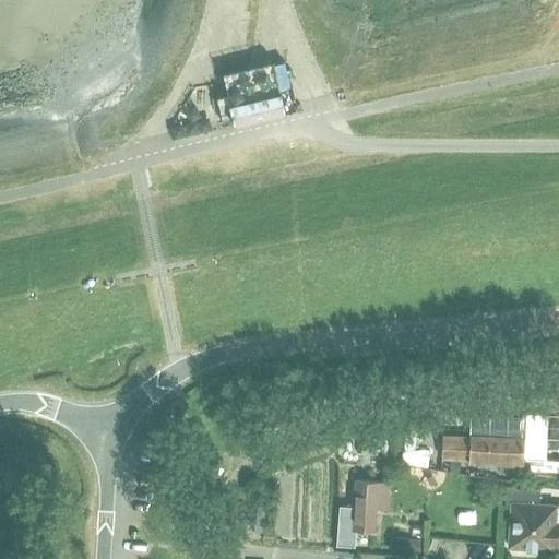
[(274,61),(222,73),(227,94),(233,118),(233,120),(234,126),(286,113),(284,105),(281,90),(290,87),(285,61),(274,64),(274,61)]
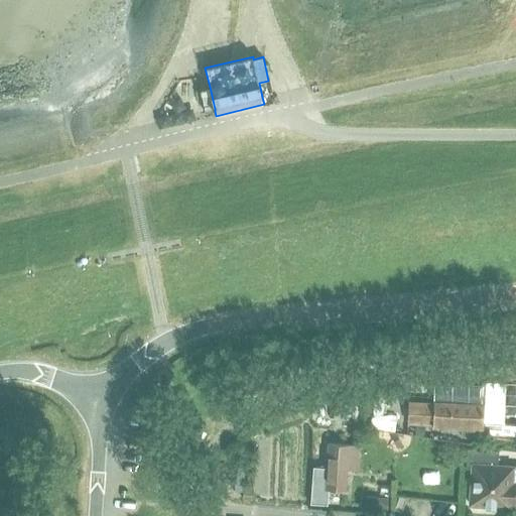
[(461,435),(481,436),(483,404),(433,402),(433,403),(408,402),(407,422),(432,424),(432,425),(462,427),(461,435)]
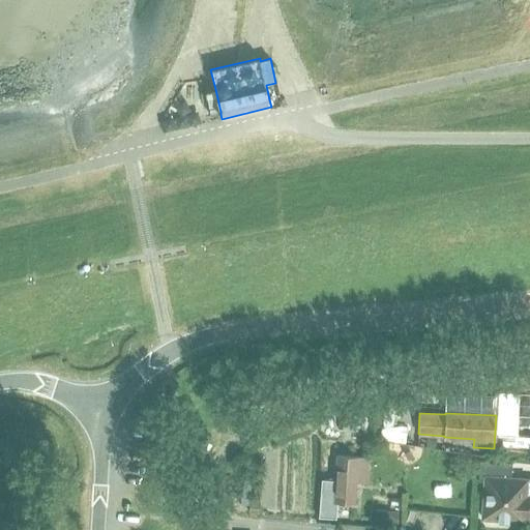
[(400,429),(394,415),(377,422),(382,436),(400,429)]
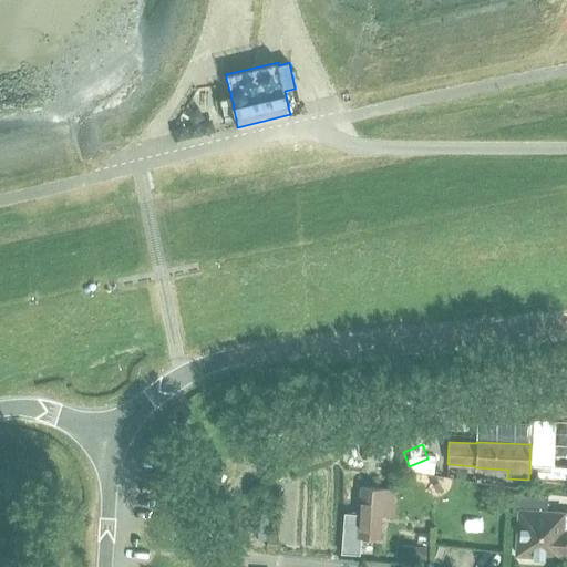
[(538,482),(565,484),(566,473),(539,472),(538,482)]
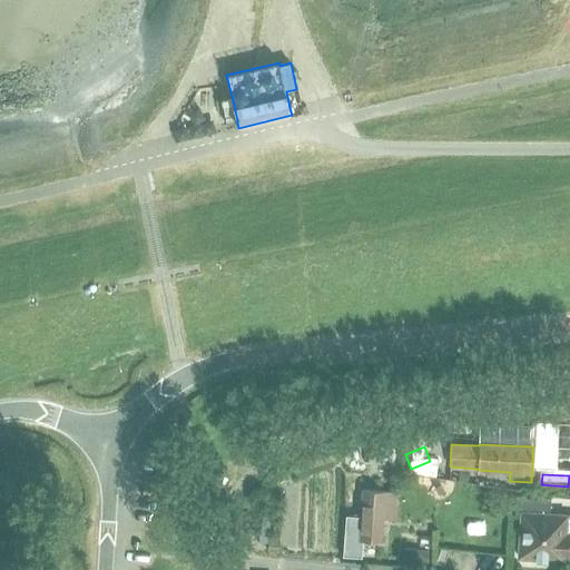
[(362,489),(357,541),(383,542),(384,520),(396,520),(399,491),(362,489)]
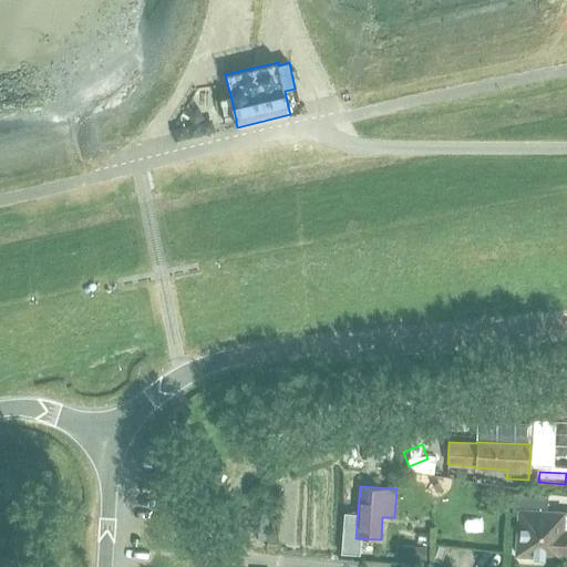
[(514,493),(513,514),(519,514),(516,554),(534,556),(544,557),(544,556),(560,557),(562,554),(566,554),(566,513),(547,512),(548,495),(514,493)]
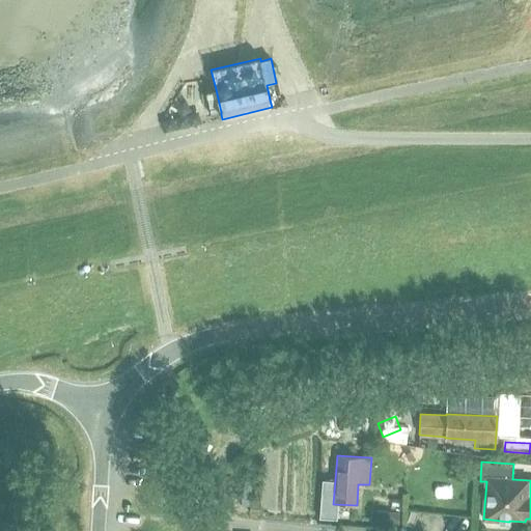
[(389,513),(389,502),(366,502),(366,514),(389,513)]
